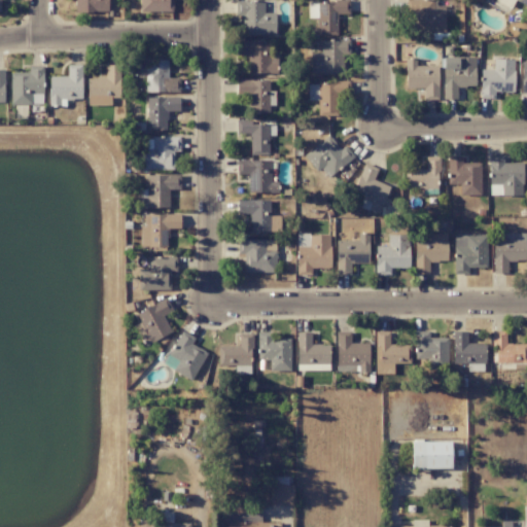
[(108,11),(107,0),(74,0),(75,12),(108,11)]
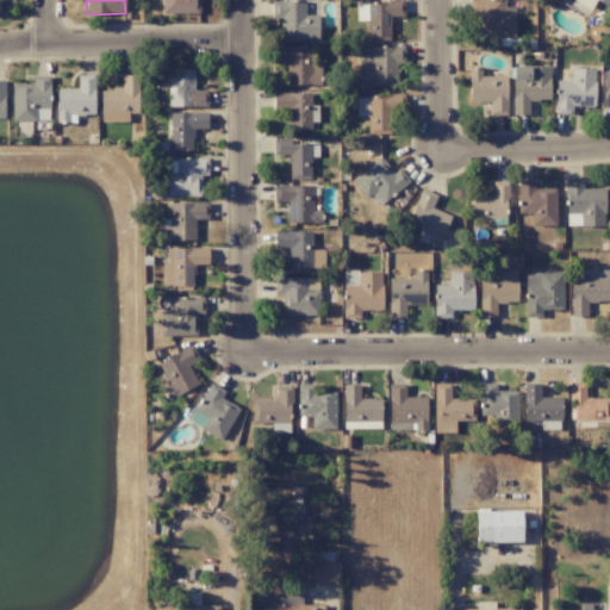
[(161,0),(162,14),(199,13),(199,0),(161,0)]
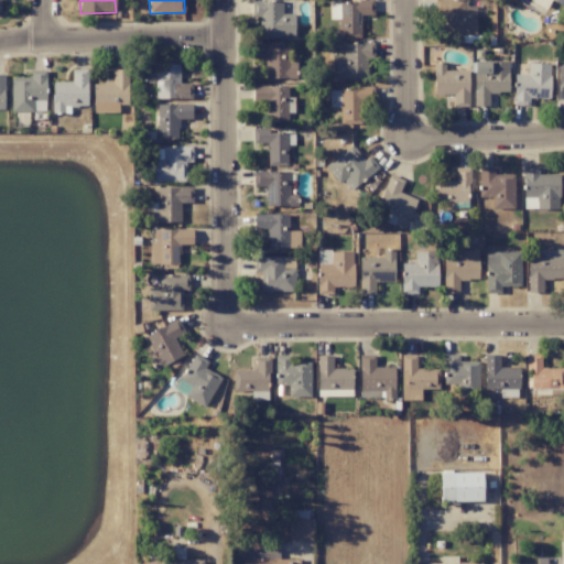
[(476,34),(475,6),(464,7),(464,0),(433,0),(434,14),(441,14),(441,35),(476,34)]
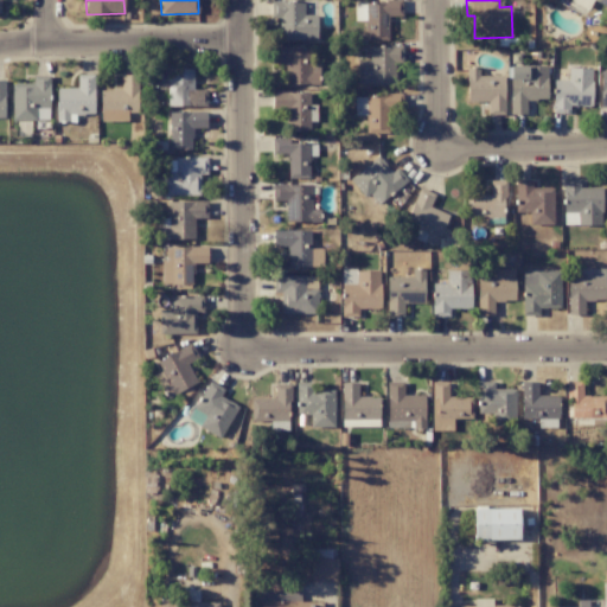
[(279,40),(317,39),(315,16),(304,16),(304,1),(270,1),(270,18),(279,18),(279,40)]
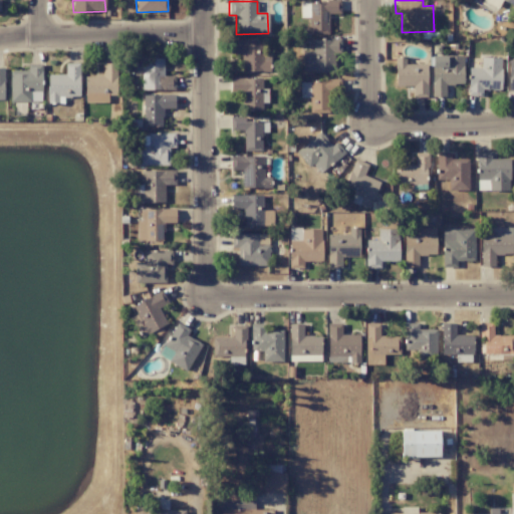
[(329,34),(329,13),(340,13),(340,2),(309,1),(308,34),(329,34)]
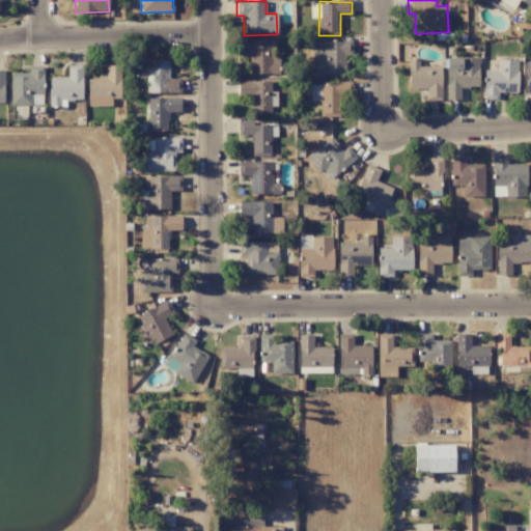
[(270,42),(236,40),(236,55),(250,56),(249,74),(278,75),(279,56),(269,55),(270,42)]
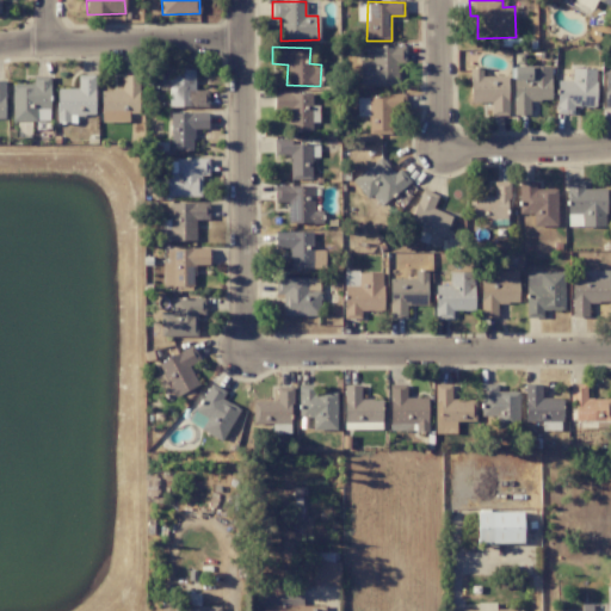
[(396,86),(397,62),(405,62),(405,47),(372,47),(372,61),(359,61),(359,85),(396,86)]
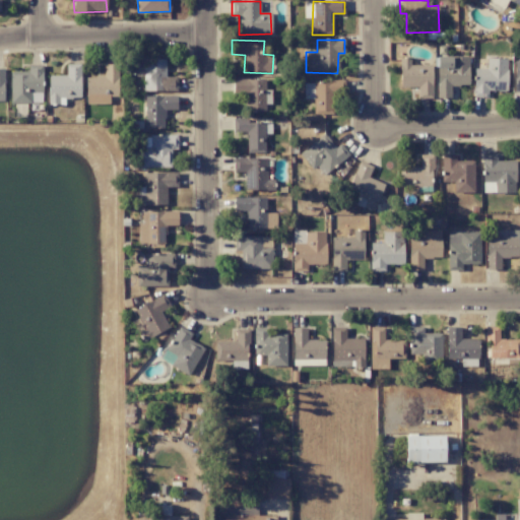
[(436,66),(437,98),(450,98),(450,85),(468,85),(467,57),(453,57),(453,66),(436,66)]
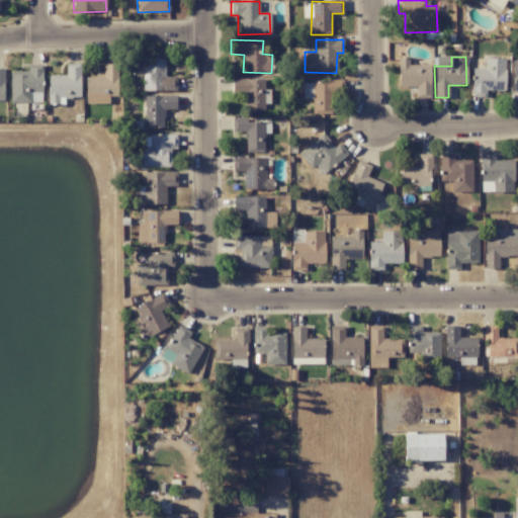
[(430,97),(430,65),(408,65),(408,58),(398,58),(399,87),(416,87),(416,98),(430,97)]
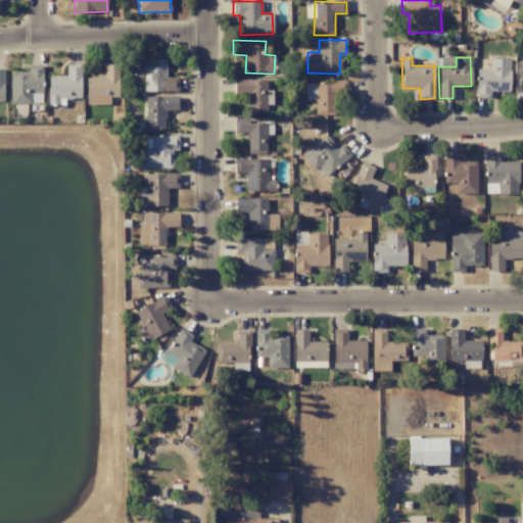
[(489,69),(477,69),(476,97),(489,97),(490,91),(509,91),(510,59),(489,58),(489,69)]
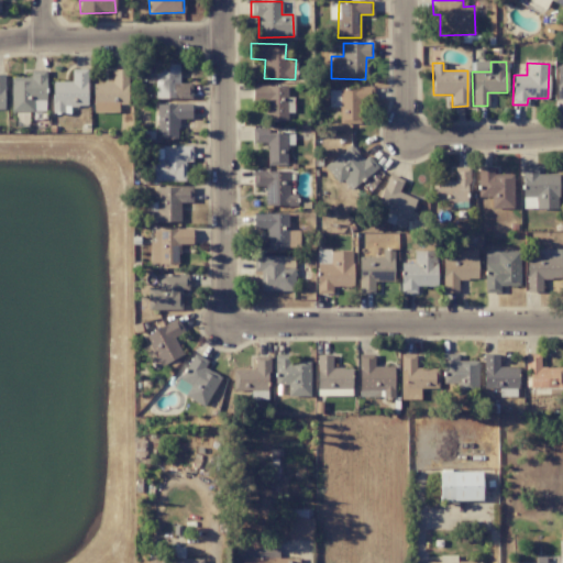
[(155,99),(191,98),(191,84),(179,84),(178,64),(155,65),(155,99)]
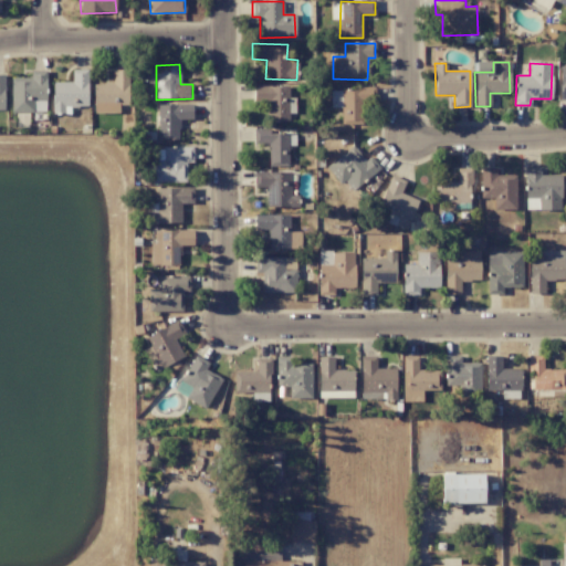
[(94,83),(93,113),(118,114),(118,105),(127,105),(128,70),(113,70),(113,84),(94,83)]
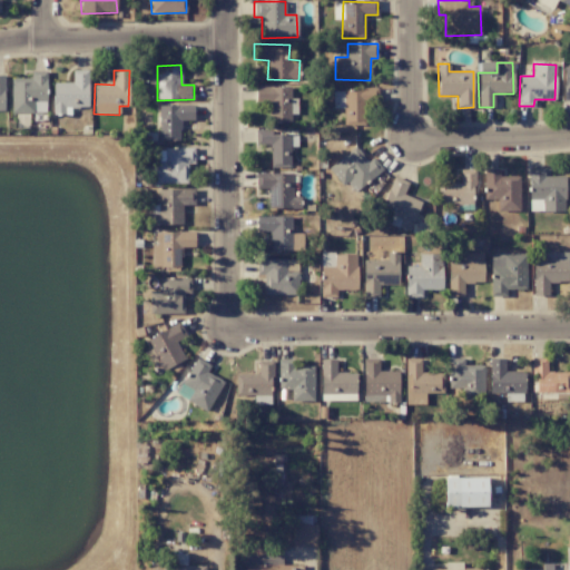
[(11,112),(46,112),(46,71),(31,71),(31,78),(11,78),(11,112)]
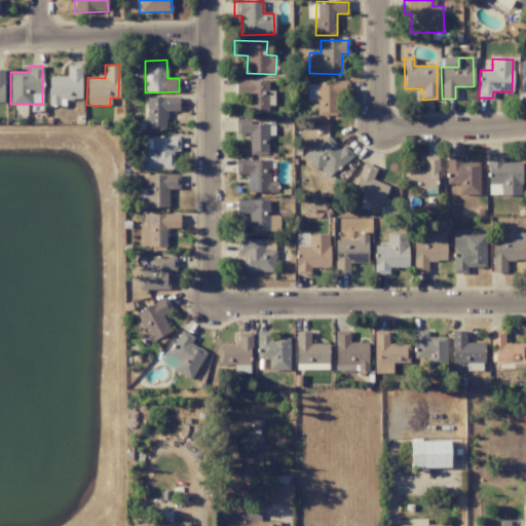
[(267,113),(268,81),(235,80),(235,94),(250,95),(249,112),(267,113)]
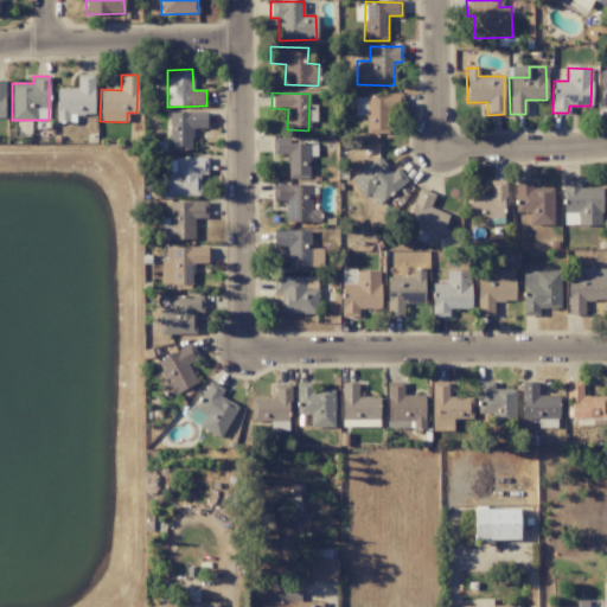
[(355,95),(355,115),(366,115),(365,133),(388,134),(388,109),(402,109),(403,96),(355,95)]
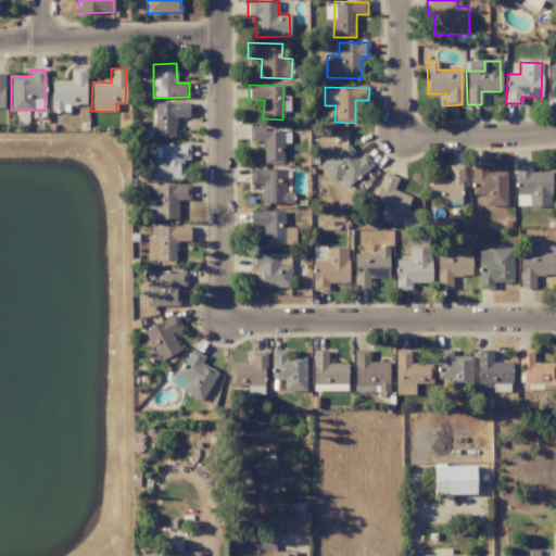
[(154,102),(154,137),(175,137),(175,117),(188,117),(188,103),(154,102)]
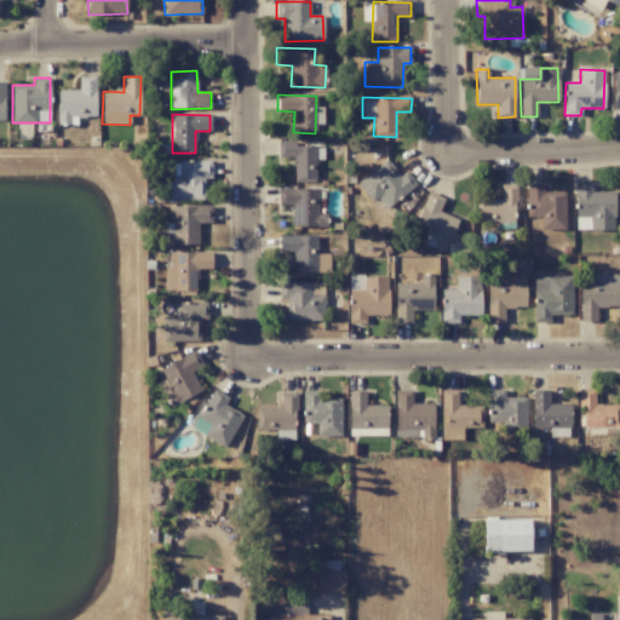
[(316,183),(315,143),(277,144),(277,158),(293,158),(294,183),(316,183)]
